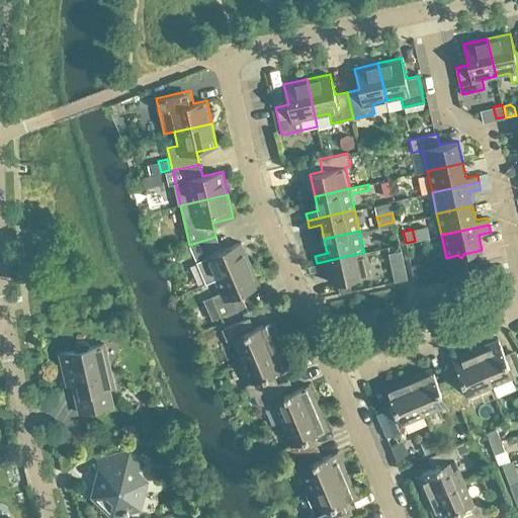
[(250,264),(241,242),(222,250),(216,237),(189,245),(200,270),(209,266),(214,279),(250,264)]
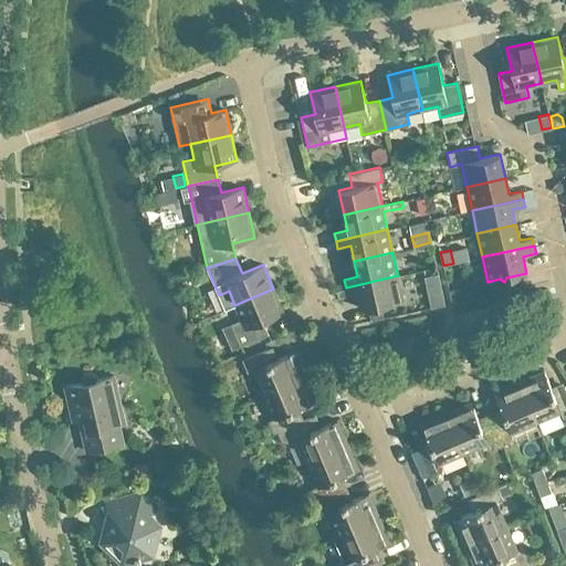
[(439,273),(423,276),(428,294),(442,291),(439,273)]
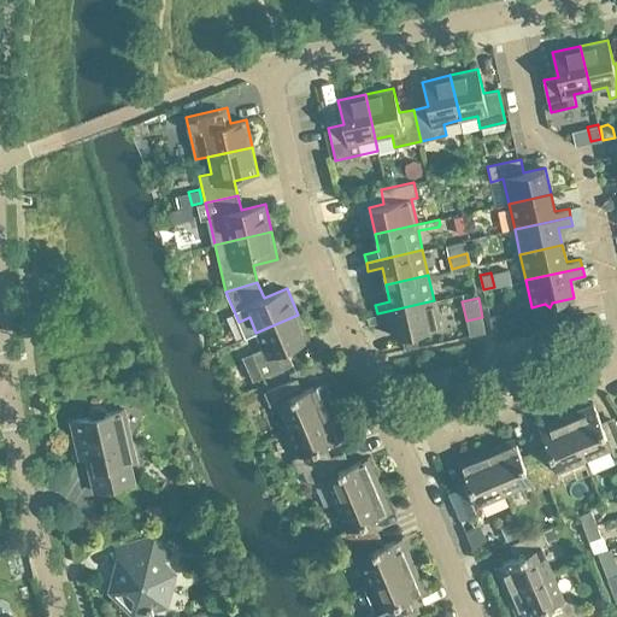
[(440,328),(434,300),(393,310),(377,313),(380,322),(393,318),(398,336),(403,335),(416,333),(419,331),(424,335),(427,330),(440,328)]
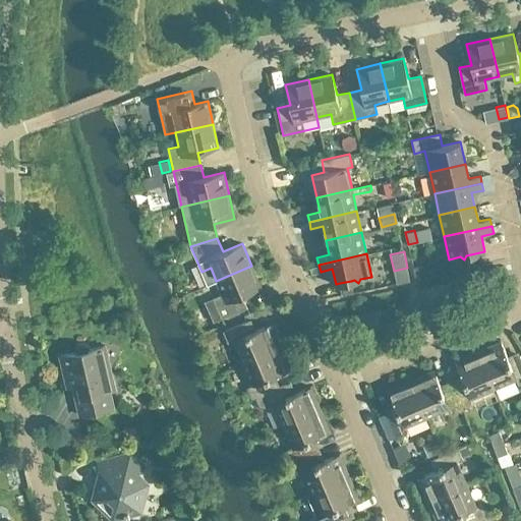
[(429,264),(412,267),(415,279),(431,276),(429,264)]
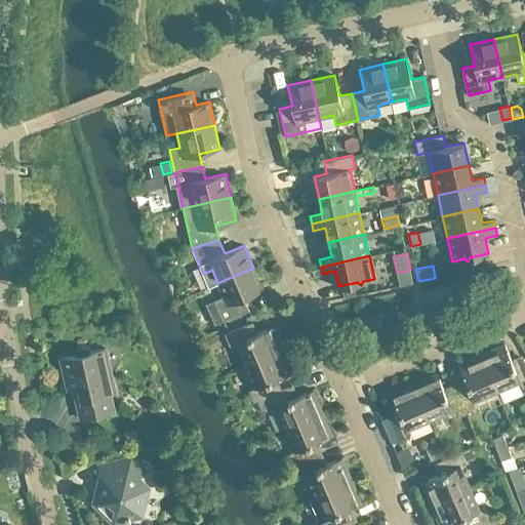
[(264,289),(253,268),(217,283),(224,296),(206,304),(215,324),(249,310),(244,297),(264,289)]
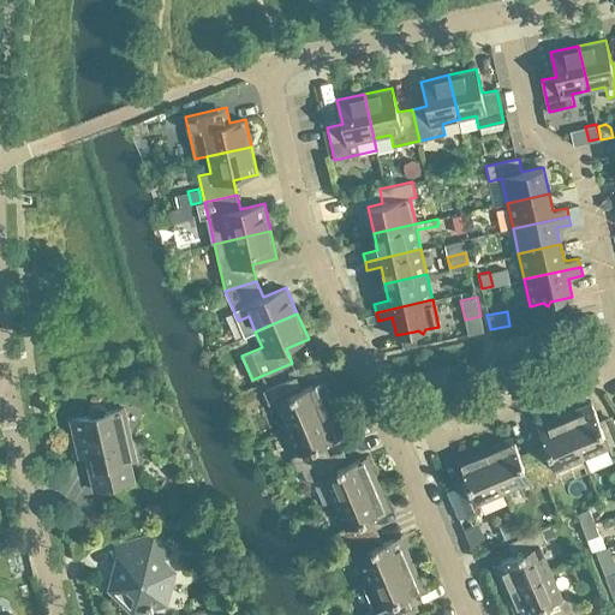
[(415,332),(401,334),(405,348),(418,345),(415,332)]
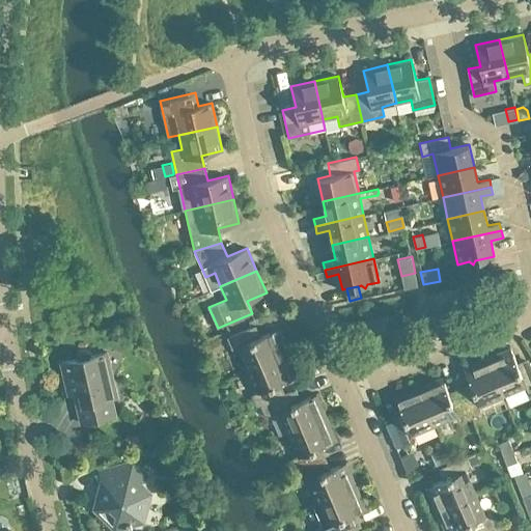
[(286,353),(276,330),(256,338),(252,327),(227,337),(232,350),(238,346),(248,369),(286,353)]
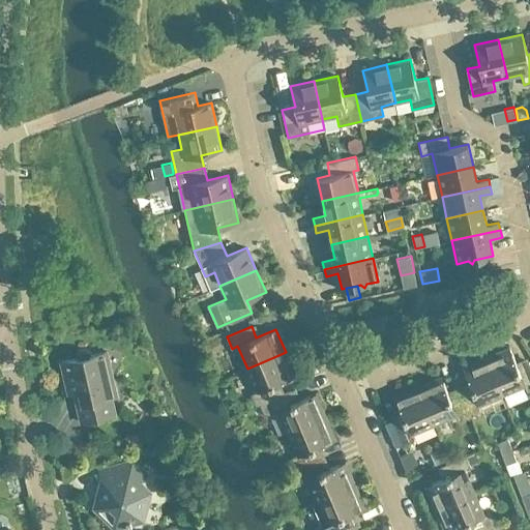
[(529,389),(529,363),(529,361),(518,366),(509,347),(486,356),(502,394),(525,385),(527,391),(529,389)]
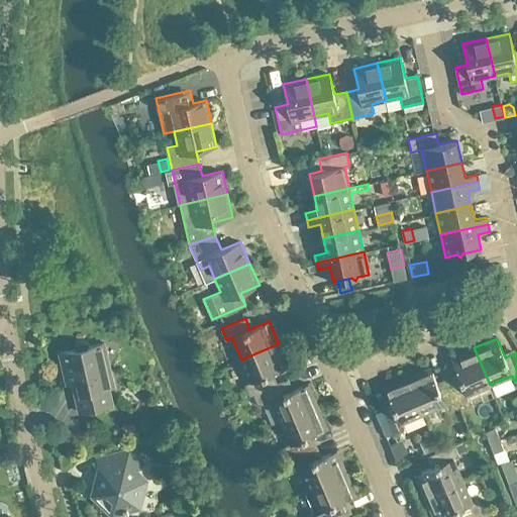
[(114,386),(104,342),(89,345),(89,344),(88,343),(87,342),(86,341),(84,340),(83,340),(81,340),(80,340),(78,341),(77,342),(75,343),(75,344),(74,346),(74,348),(74,349),(60,352),(67,384),(73,382),(79,412),(112,404),(108,388),(114,386)]
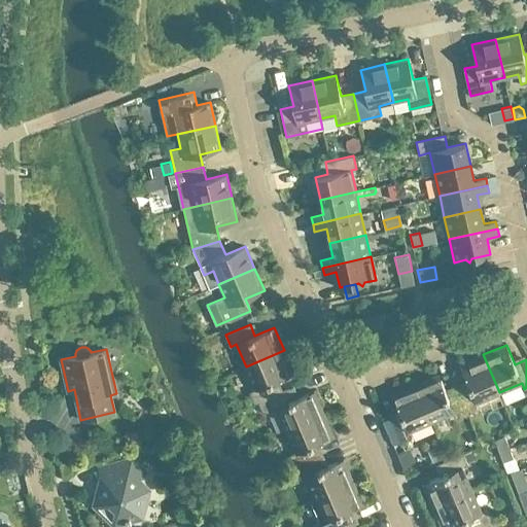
[(274,382),(293,374),(284,350),(246,366),(255,389),(249,391),(254,403),(258,401),(279,393),(279,392),(274,382)]
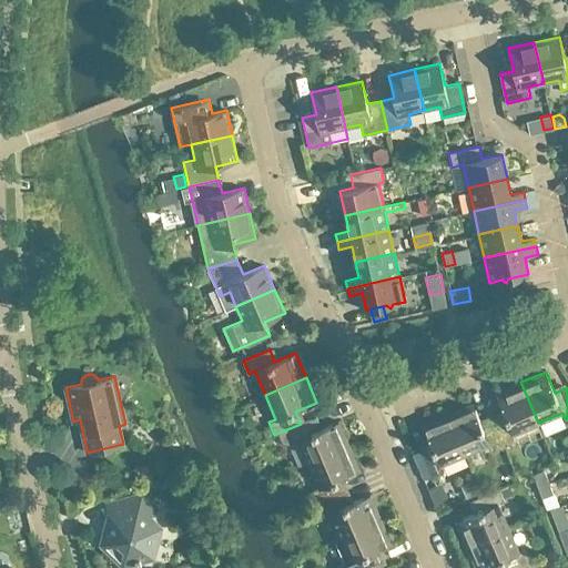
[(517,439),(515,434),(538,423),(520,382),(496,393),(505,414),(494,418),(505,445),(517,439)]
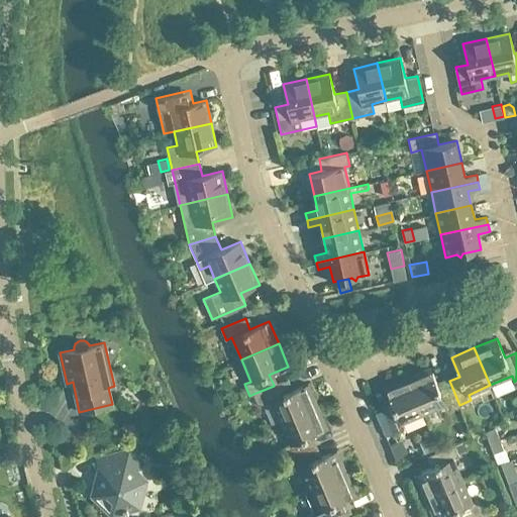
[(459,405),(449,381),(438,386),(430,367),(407,377),(423,414),(445,404),(447,410),(459,405)]
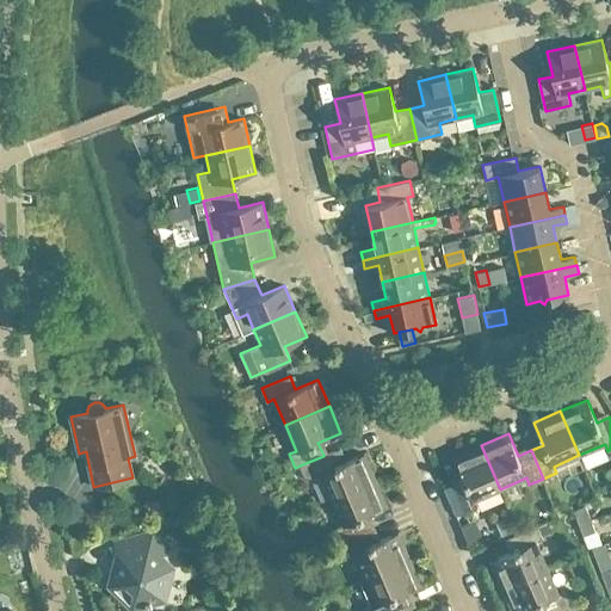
[(477,507),(475,500),(500,489),(481,445),(454,456),(464,479),(451,485),(463,513),(477,507)]
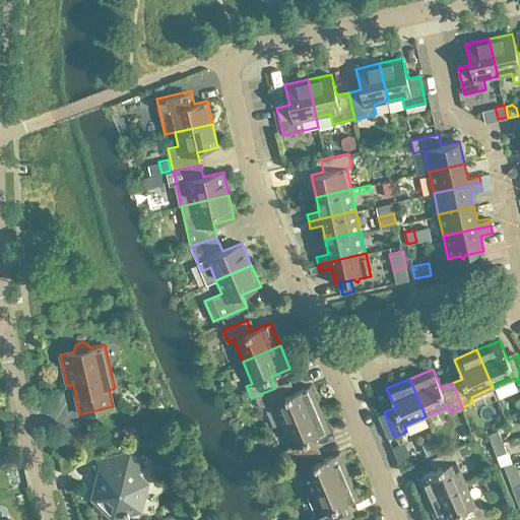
[(320,408),(310,385),(290,393),(286,383),(275,387),(275,388),(255,396),(260,407),(273,402),(282,425),(320,408)]
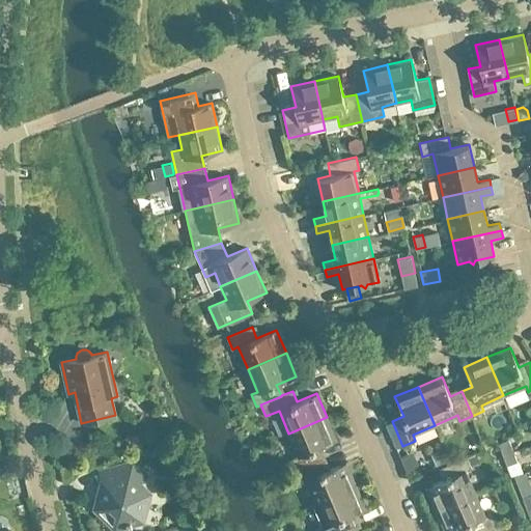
[(317,449),(337,440),(327,417),(288,434),(298,455),(292,458),(297,470),(298,470),(322,459),(317,449)]
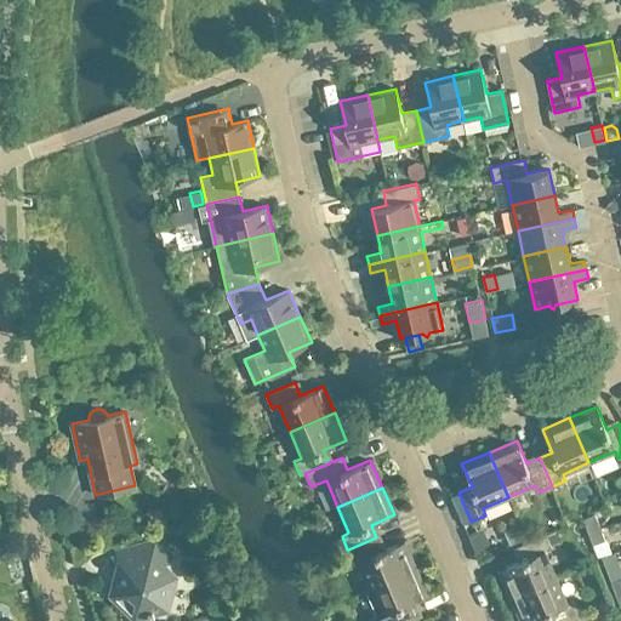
[(584,518),(588,531),(600,527),(596,513),(584,518)]
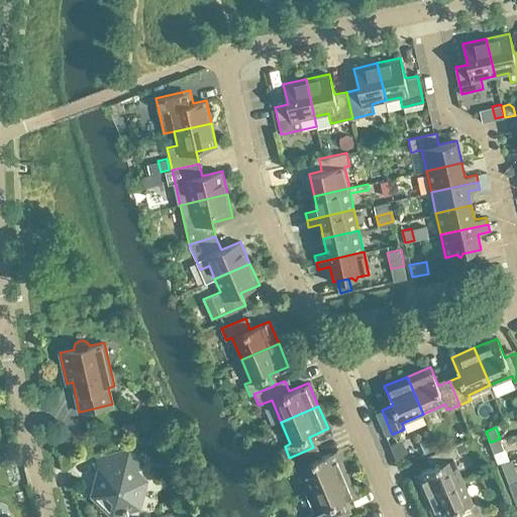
[(504,449),(500,438),(490,442),(494,453),(504,449)]
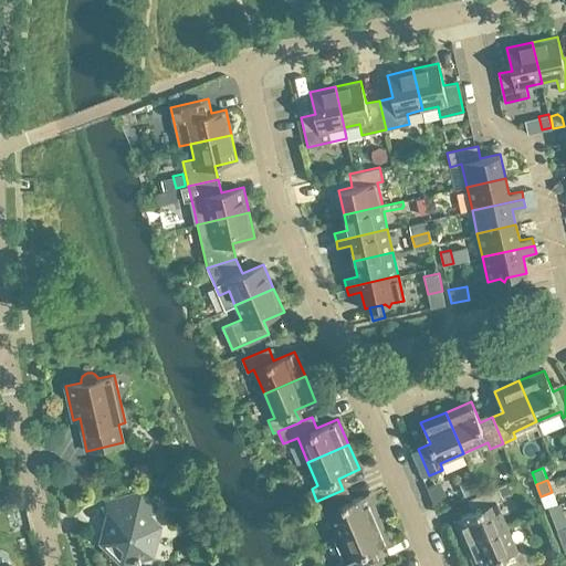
[(506,484),(498,488),(502,496),(510,493),(506,484)]
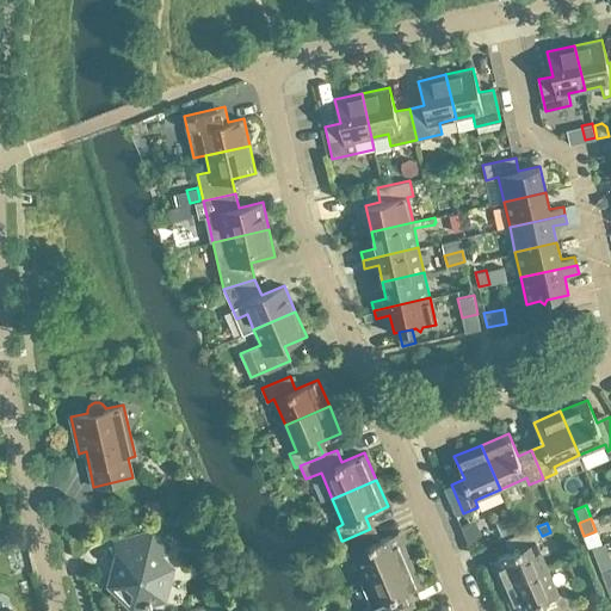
[(491,560),(503,586),(547,567),(536,542),(543,538),(542,536),(537,526),(537,525),(508,537),(513,549),(491,560)]
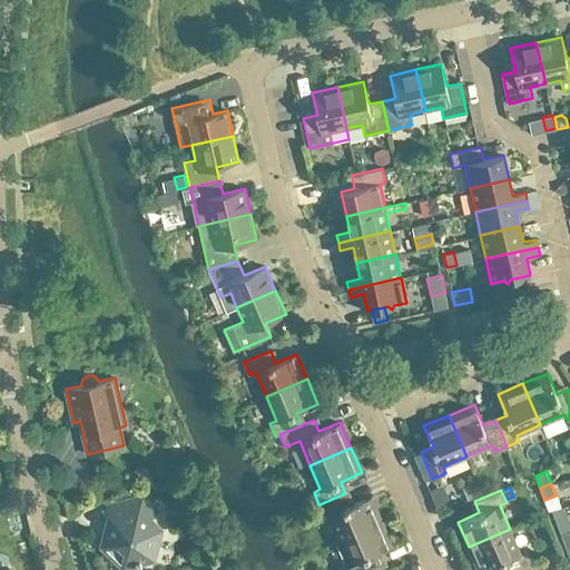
[(382,521),(372,495),(351,504),(345,493),(320,504),(318,504),(311,508),(316,521),(331,514),(341,539),(382,521)]
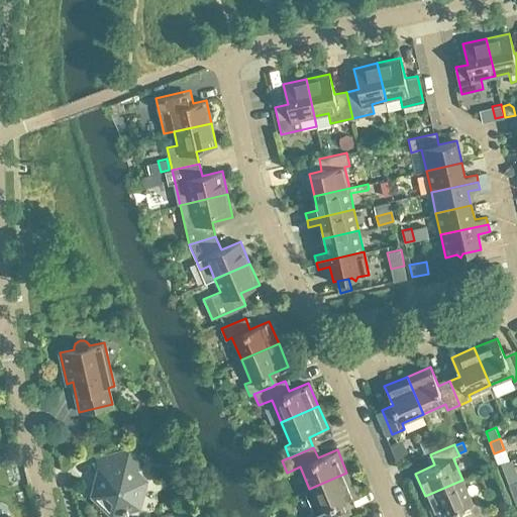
[(137,505),(144,481),(135,472),(143,463),(129,449),(105,452),(103,475),(101,483),(98,482),(95,494),(113,512),(123,509),(124,514),(129,513),(127,508),(137,505)]
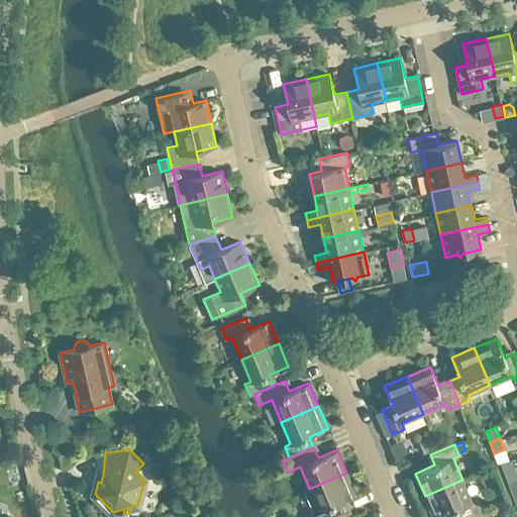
[(505,476),(509,486),(516,482),(516,474),(516,472),(505,476)]
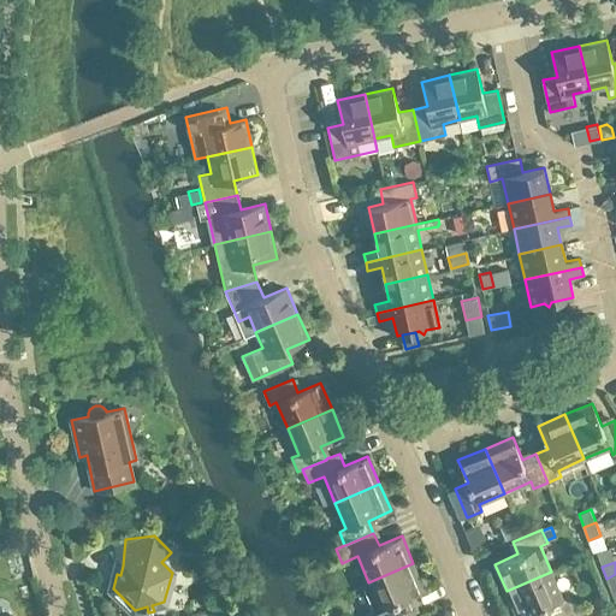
[(425,591),(413,563),(368,582),(369,584),(363,586),(374,610),(369,612),(366,615),(400,615),(408,612),(402,600),(425,591)]
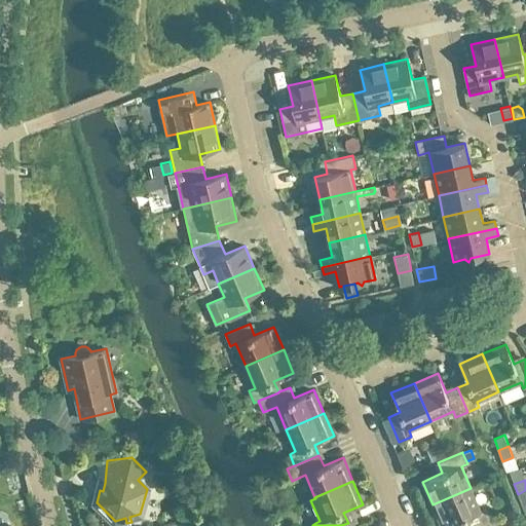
[(481,511),(471,488),(433,504),(441,525),(447,525),(462,520),(464,525),(477,525),(491,520),(486,509),(481,511)]
